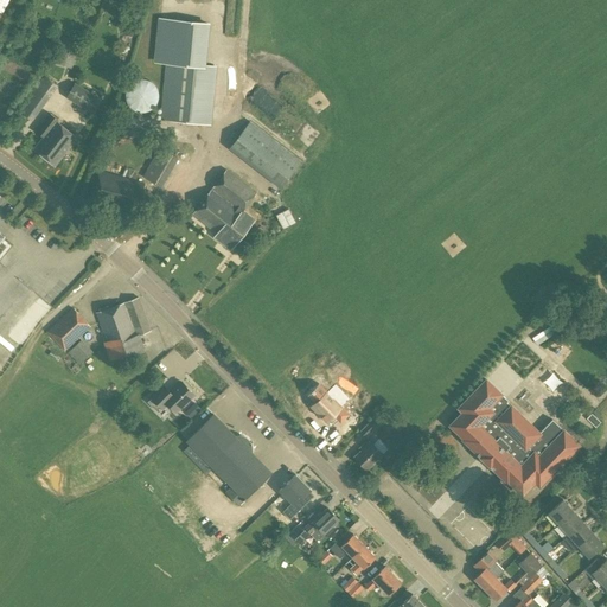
[(208,24),(160,19),(155,61),(166,62),(160,120),(211,126),(217,68),(203,66),(208,24)]
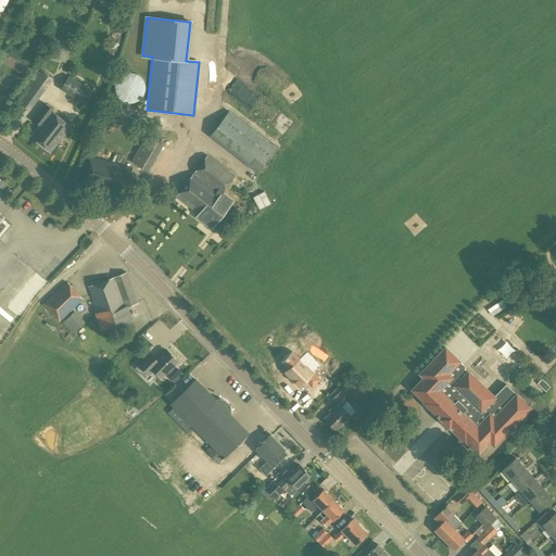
[(111,75),(114,66),(108,64),(104,72),(111,75)]
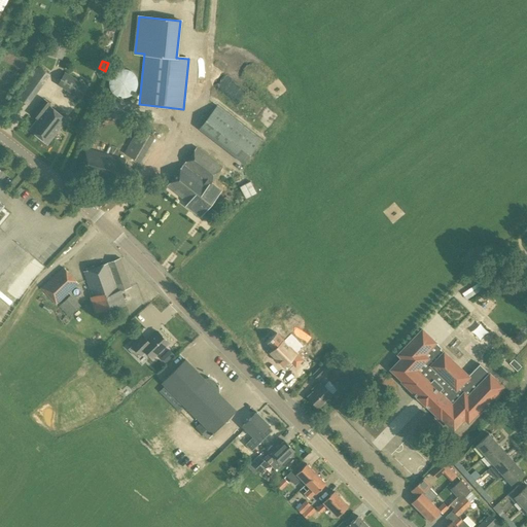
[(28,105),(50,74),(38,66),(15,96),(28,105)]
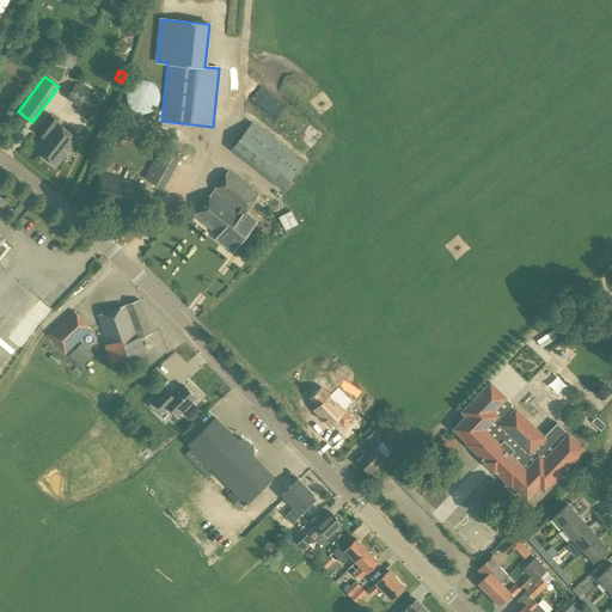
[(146,80),(144,79),(140,79),(138,80),(135,81),(133,83),(130,85),(129,87),(127,90),(127,92),(126,96),(126,98),(127,101),(128,104),(129,106),(132,109),(133,110),(135,111),(139,112),(141,114),(145,114),(147,112),(150,111),(152,110),(154,109),(157,106),(158,104),(159,102),(160,99),(160,96),(159,93),(159,90),(158,87),(155,85),(154,84),(152,81),(150,80),(146,80)]
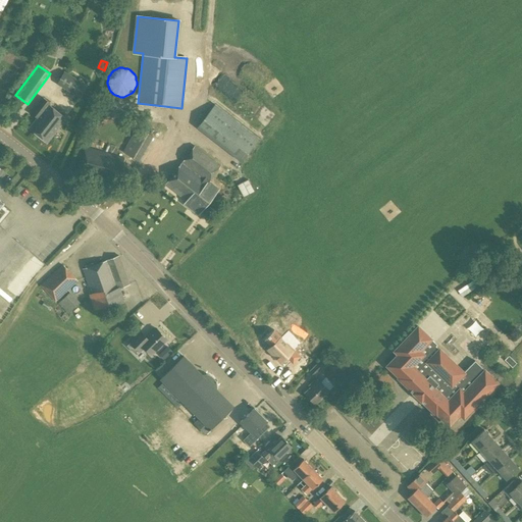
[(79,97),(86,84),(64,71),(56,84),(79,97)]
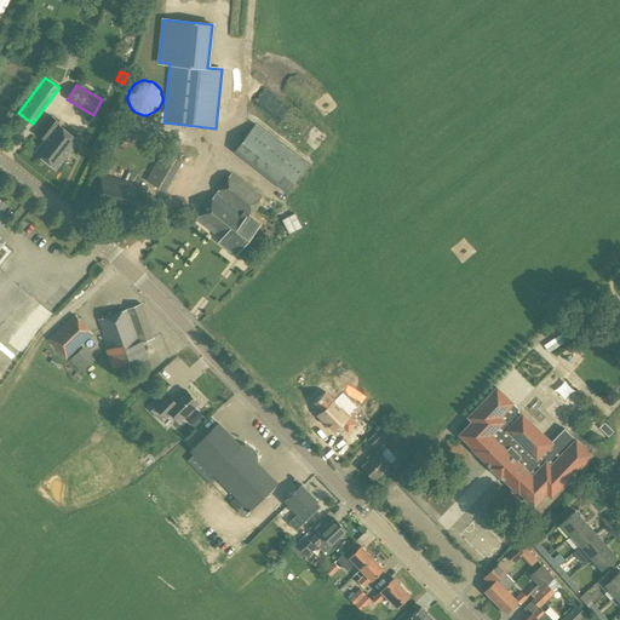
[(57,168),(79,141),(57,124),(58,121),(51,115),(36,133),(44,139),(34,151),(57,168)]
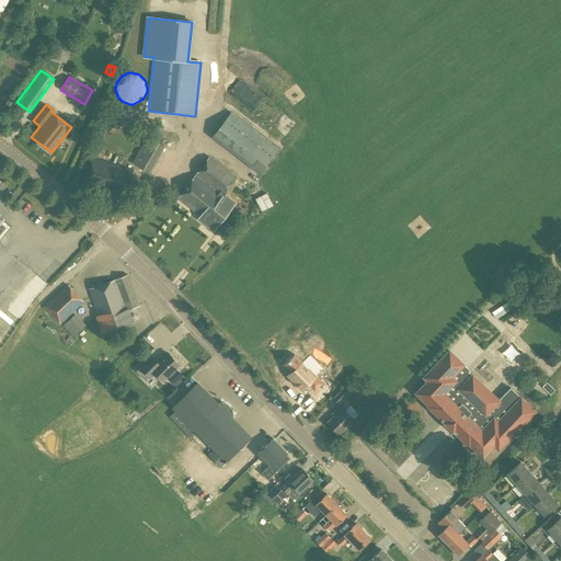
[(259,174),(278,148),(231,112),(212,137),(259,174)]
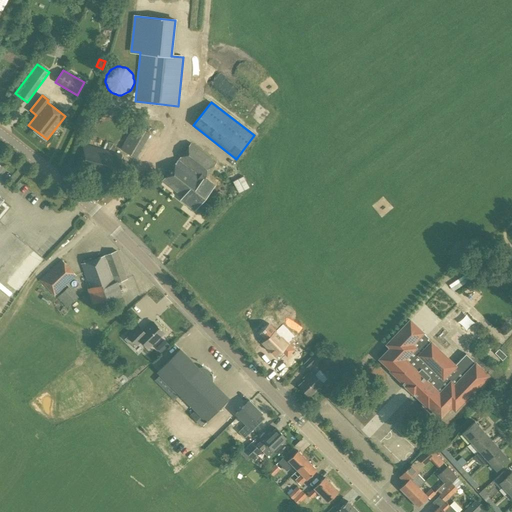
[(136,158),(150,133),(134,124),(120,149),(136,158)]
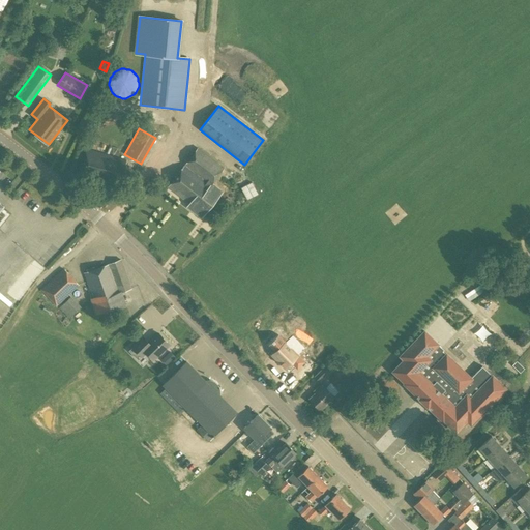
[(120,186),(127,159),(85,147),(78,173),(120,186)]
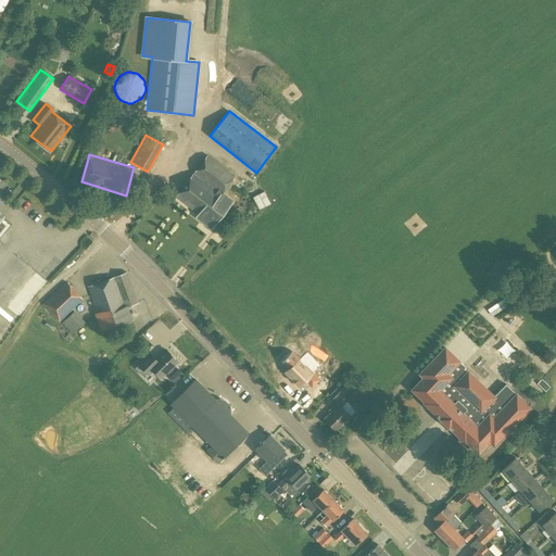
[(211,229),(232,201),(223,193),(235,177),(209,155),(176,196),(198,214),(196,216),(211,229)]
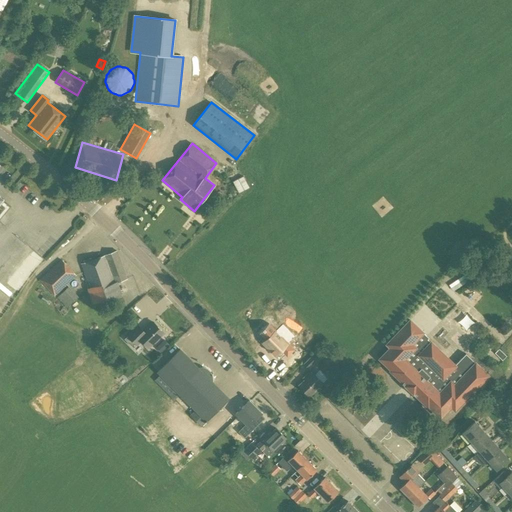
[(93,303),(121,293),(117,282),(127,278),(117,251),(81,264),(90,288),(88,289),(93,303)]
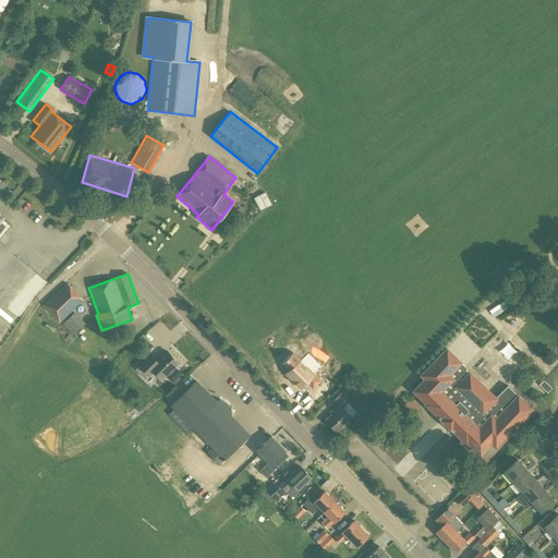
[(59,322),(83,300),(67,283),(44,305),(59,322)]
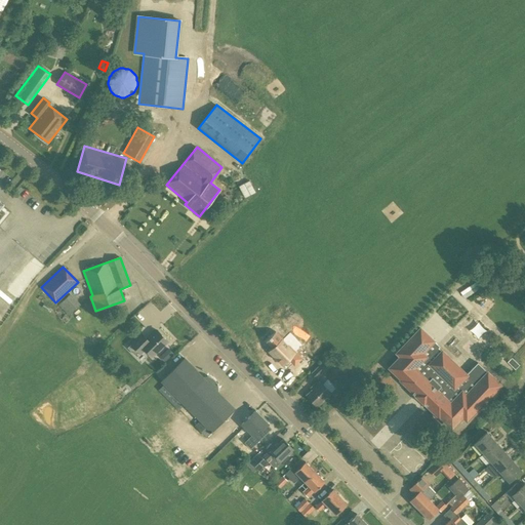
[(461,286),(465,289),(477,281),(474,277),(461,286)]
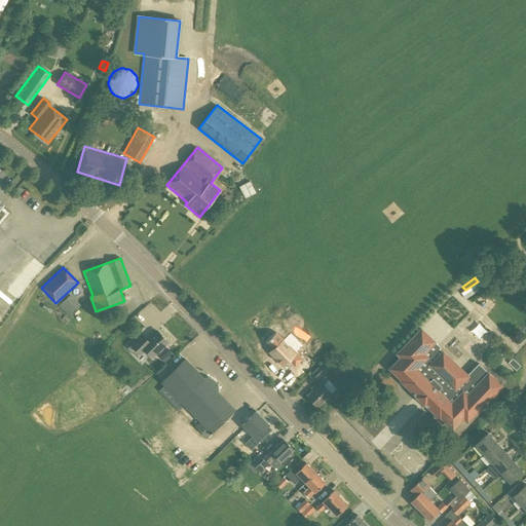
[(483,279),(463,292),(467,298),(487,286),(483,279)]
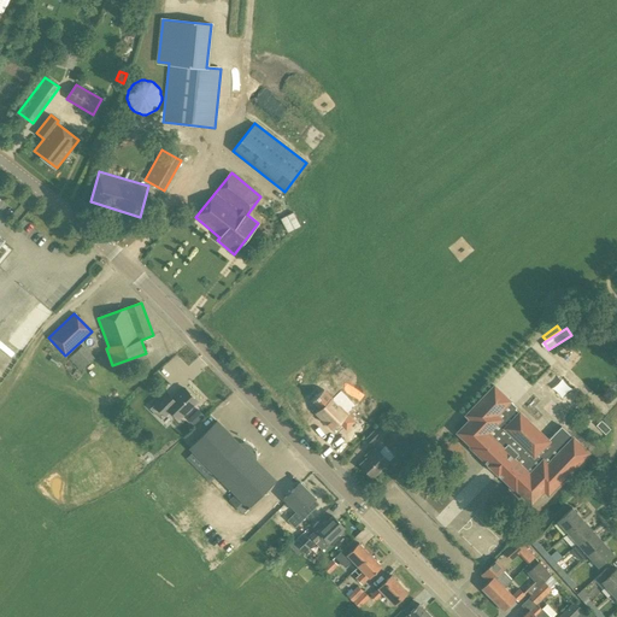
[(81,371),(94,358),(83,346),(69,359),(81,371)]
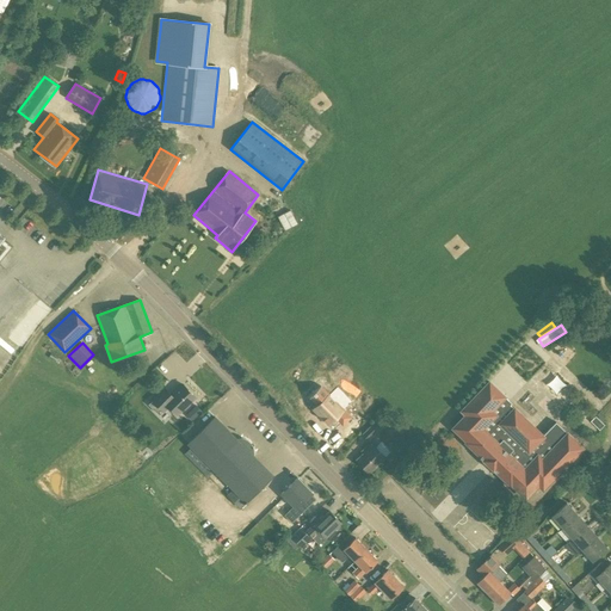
[(466,414),(452,429),(467,442),(466,443),(480,457),(482,460),(493,470),(495,473),(495,471),(511,486),(512,485),(525,499),(538,486),(543,489),(582,448),(556,421),(543,436),(514,408),(513,408),(510,405),(512,403),(508,400),(489,382),(489,381),(461,411),(466,414)]
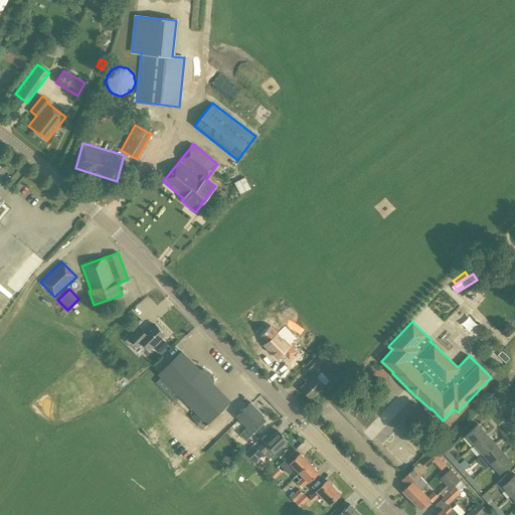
[(164,334),(154,324),(145,333),(139,327),(128,337),(137,347),(142,342),(149,350),(164,334)]
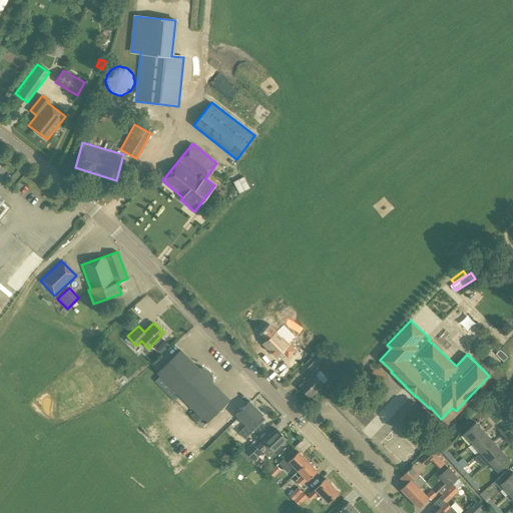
[(269,326),(260,335),(267,341),(264,344),(269,349),(268,350),(276,358),(283,352),(288,358),(295,351),(289,345),(286,347),(281,342),(282,341),(276,334),(277,333),(269,326)]
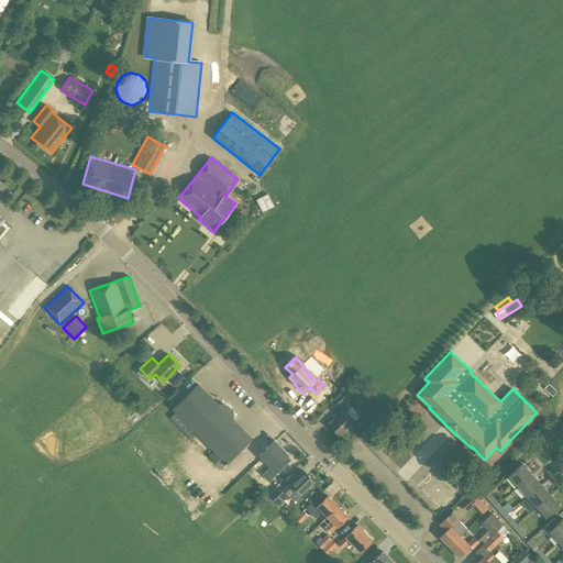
[(180,373),(172,383),(178,389),(188,381),(180,373)]
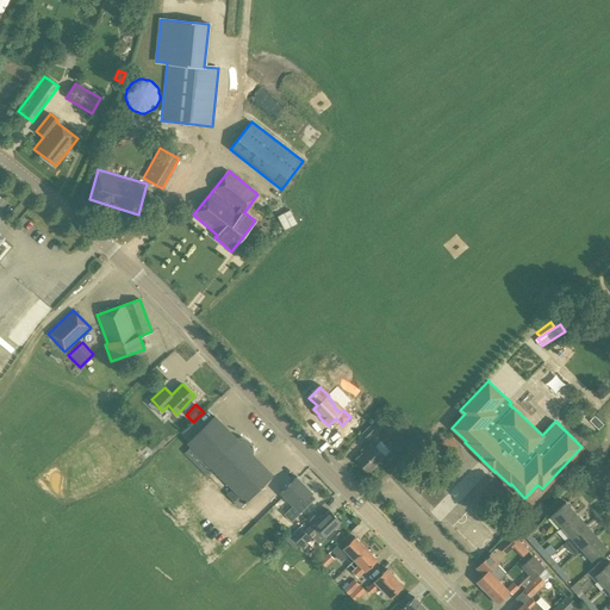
[(385,417),(380,414),(374,419),(379,423),(385,417)]
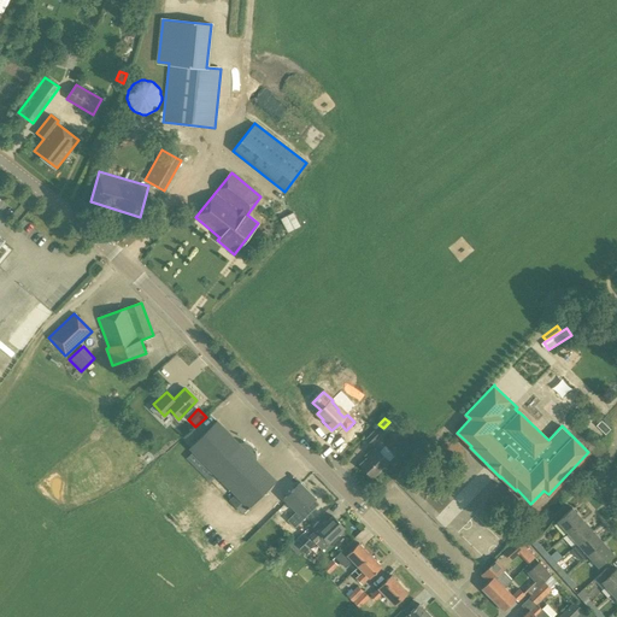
[(239,442),(217,421),(189,448),(193,452),(187,458),(210,482),(216,476),(235,494),(229,500),(242,513),(276,480),(256,460),(257,458),(256,454),(256,451),(254,448),(252,446),(250,445),(247,442),(244,442),(241,441),(239,442)]
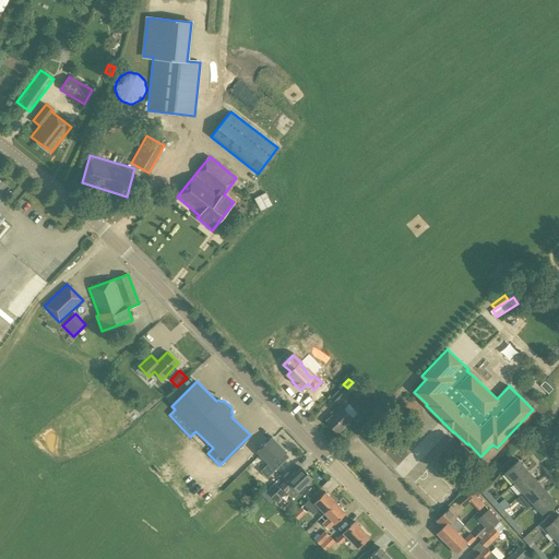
[(548,393),(554,389),(549,385),(545,381),(540,385),(548,393)]
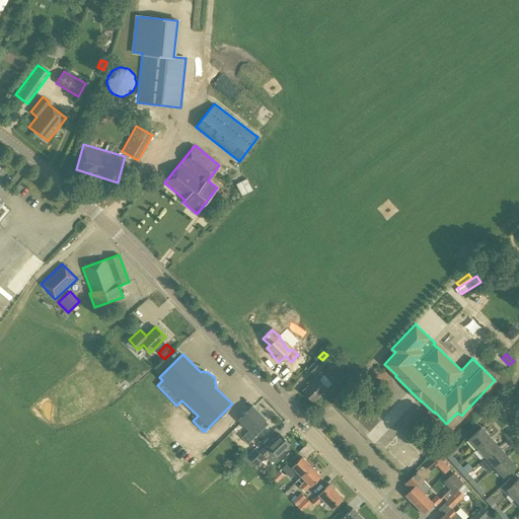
[(313,374),(323,364),(317,359),(307,369),(313,374)]
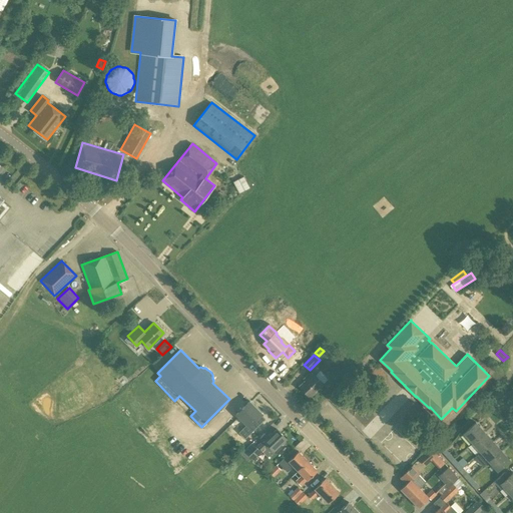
[(310,397),(324,384),(312,372),(305,378),(307,380),(300,387),(310,397)]
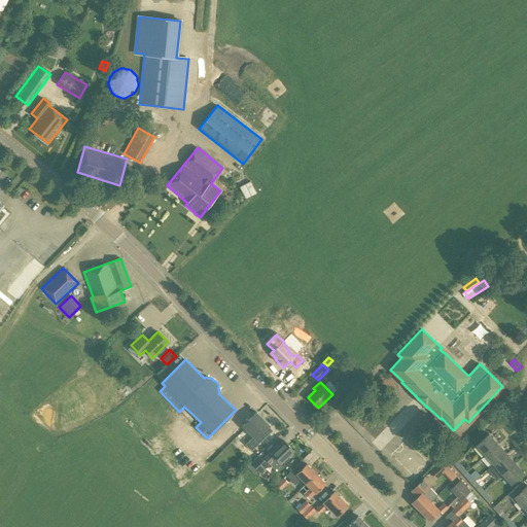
[(251,451),(262,441),(257,436),(269,425),(256,413),(243,426),(253,436),(245,444),(251,451)]
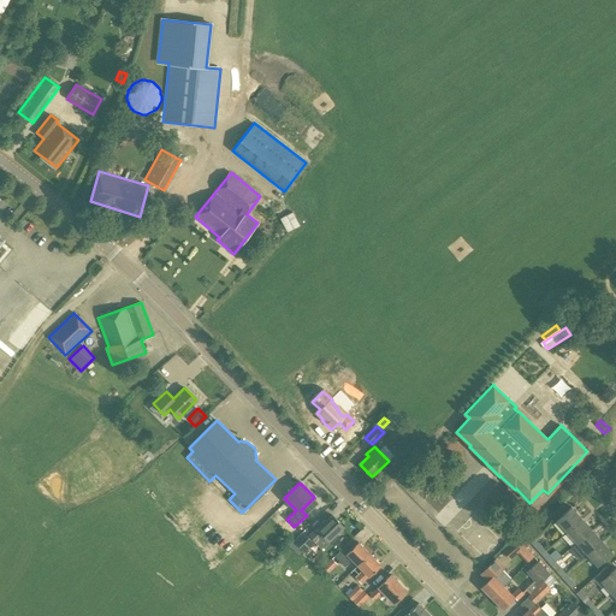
[(567,532),(581,519),(572,507),(556,520),(567,532)]
